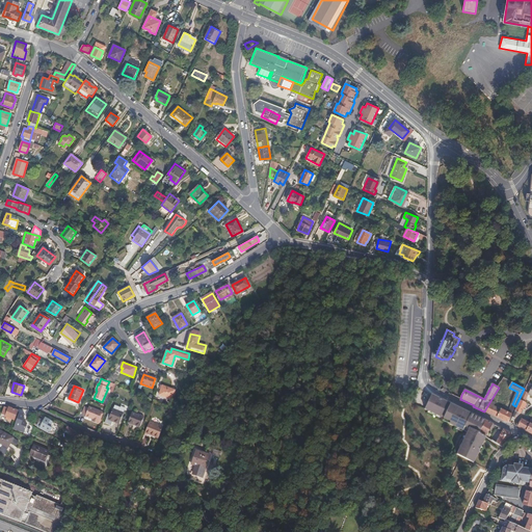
[(175,390),(162,386),(159,395),(171,399),(175,390)]
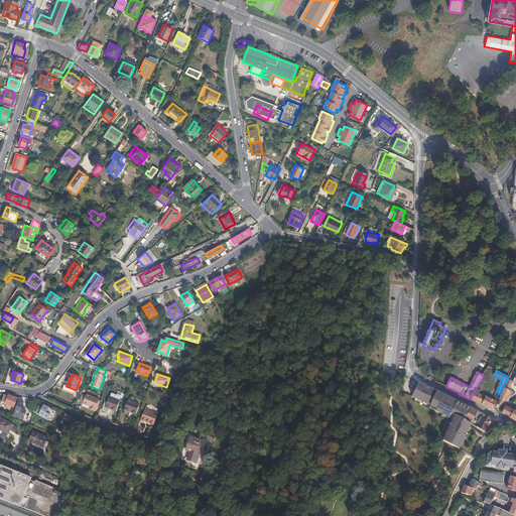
[(428,404),(434,390),(419,383),(412,397),(428,404)]
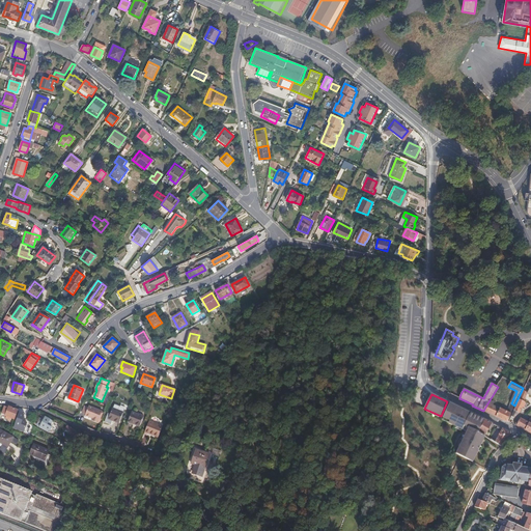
[(520,399),(509,422),(511,423),(514,418),(520,413),(523,408),(525,409),(530,406),(524,401),(520,399)]
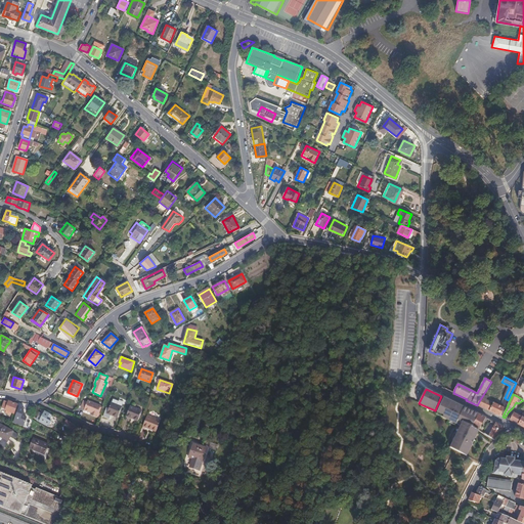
[(455,404),(441,396),(435,410),(443,416),(442,418),(461,426),(450,447),(466,455),(478,431),(473,428),(480,416),(456,404),(455,404)]
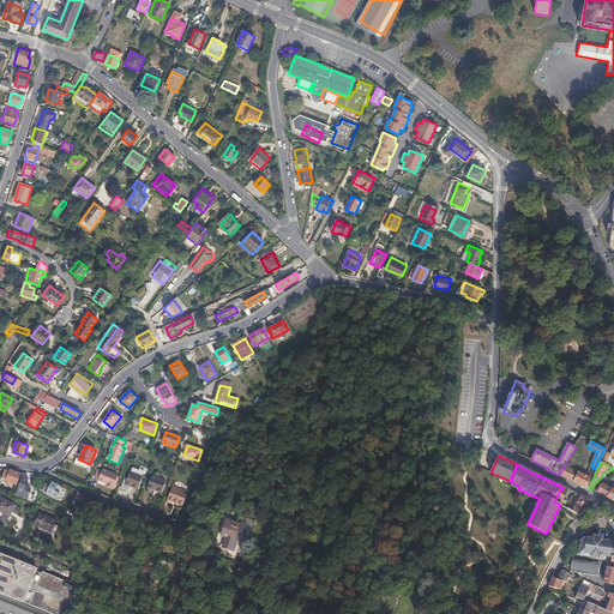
[(559,475),(587,488),(591,479),(564,467),(559,475)]
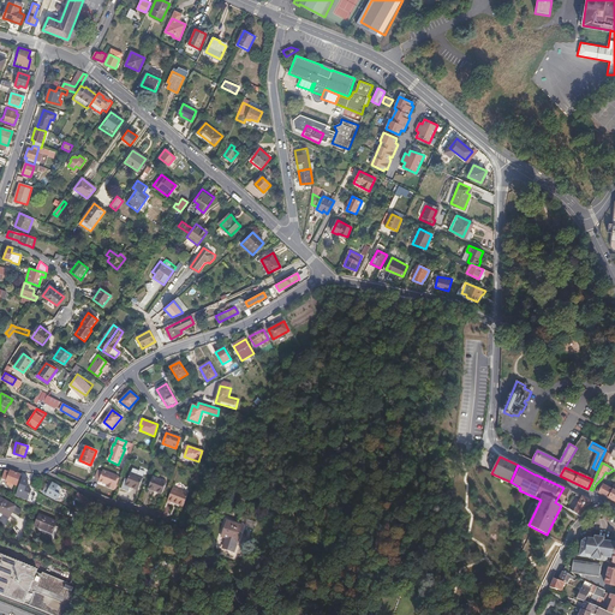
[(18,484),(19,481),(22,473),(17,471),(17,472),(11,470),(10,471),(7,479),(6,479),(7,481),(13,483),(18,484)]
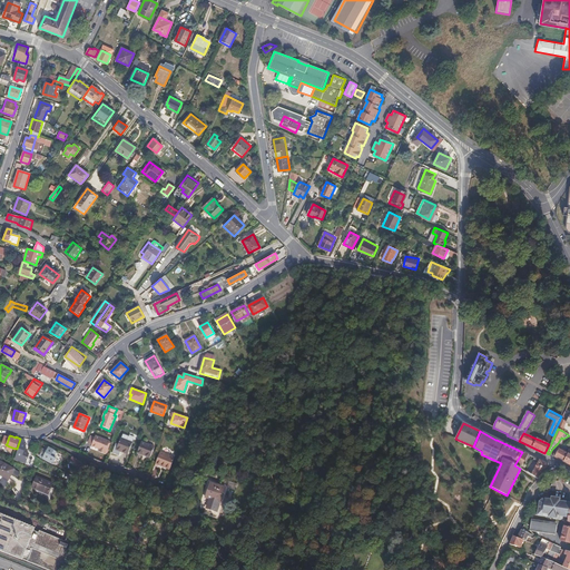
[(94,438),(90,435),(87,443),(90,445),(90,446),(98,450),(97,451),(104,454),(109,441),(95,436),(94,438)]
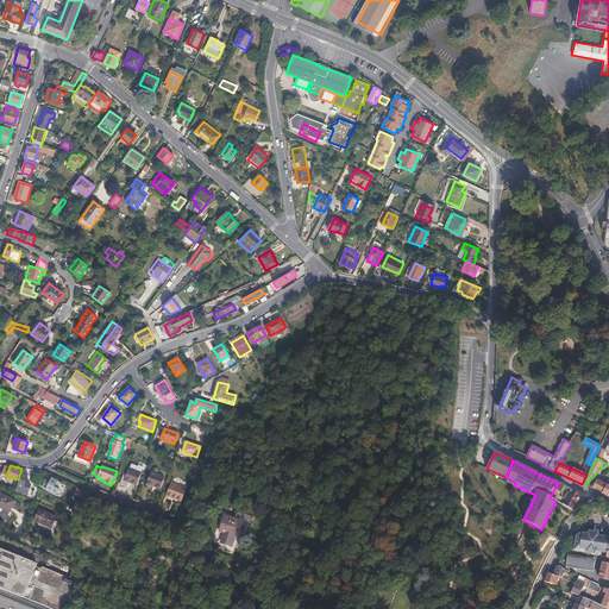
[(22,468),(22,469),(19,476),(20,476),(17,490),(29,495),(31,484),(29,483),(29,481),(26,481),(29,473),(25,472),(26,469),(22,468)]
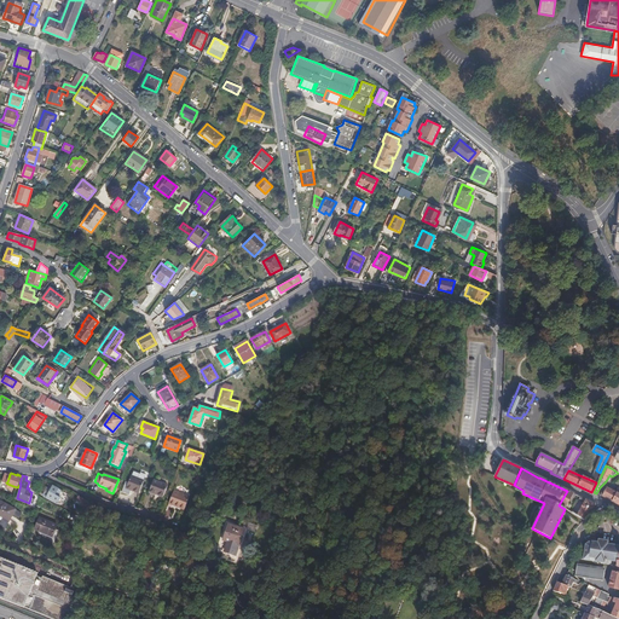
[(144,482),(131,478),(126,489),(139,495),(144,482)]
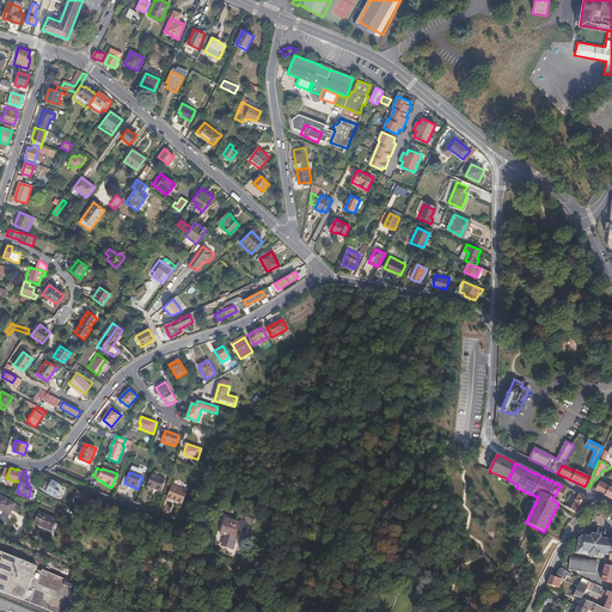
[(153,478),(152,477),(147,489),(160,495),(166,483),(164,482),(153,478)]
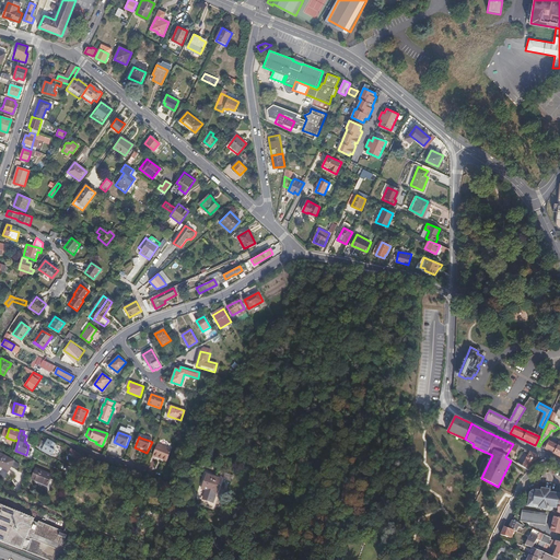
[(50,447),(54,442),(48,440),(43,450),(51,455),(55,450),(50,447)]
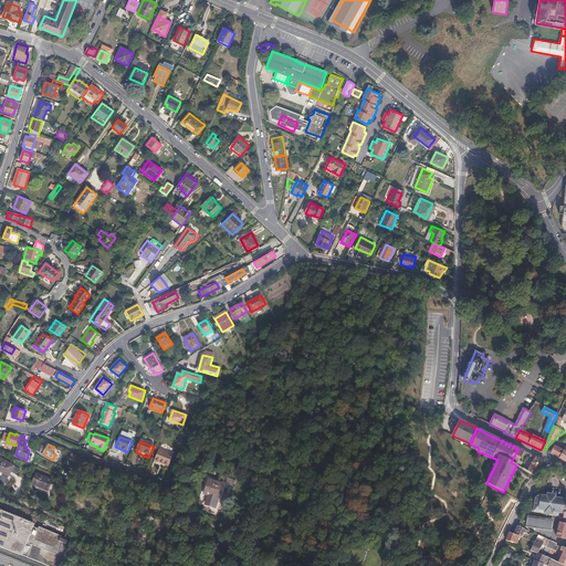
[(552,447),(548,453),(559,459),(564,450),(555,446),(554,448),(552,447)]
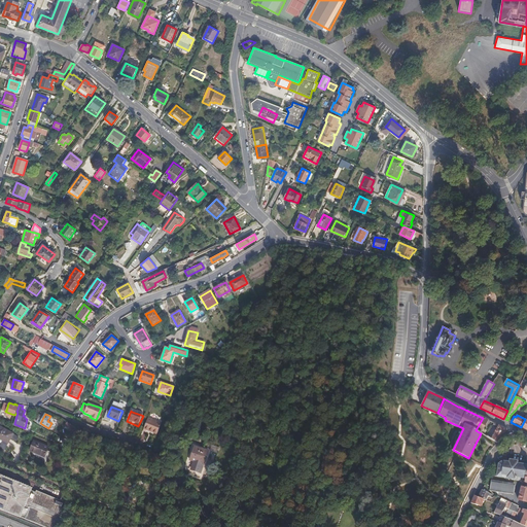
[(489,421),(483,418),(476,430),(481,433),(489,421)]
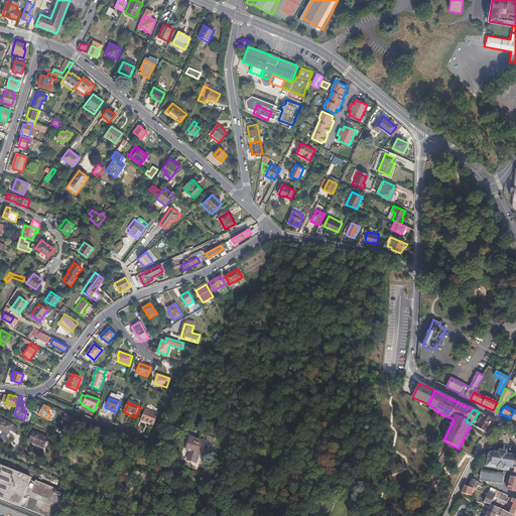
[(140,423),(153,428),(157,417),(144,412),(140,423)]
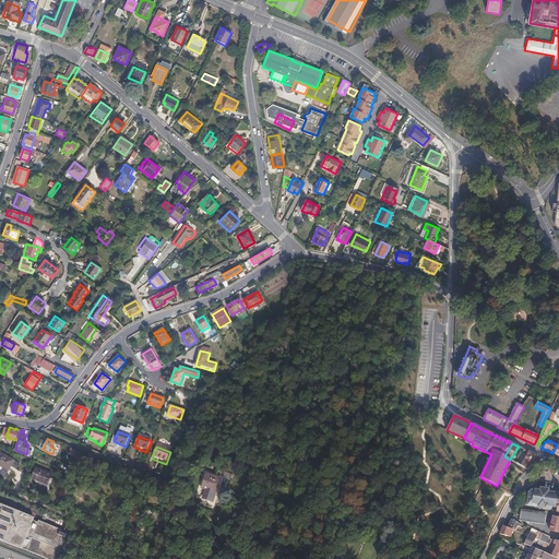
[(521,465),(527,470),(535,461),(538,455),(530,452),(521,465)]
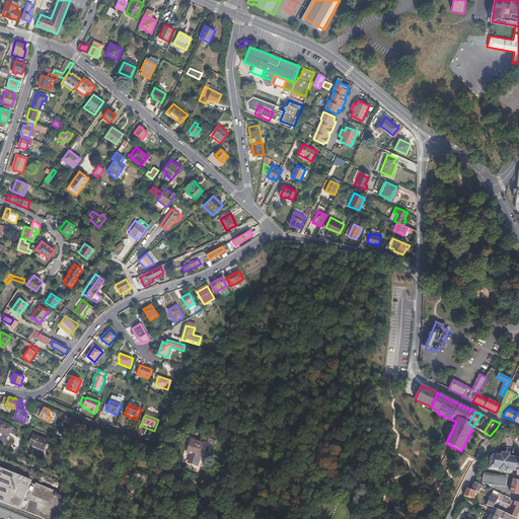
[(14,428),(0,422),(0,434),(5,436),(9,438),(14,428)]
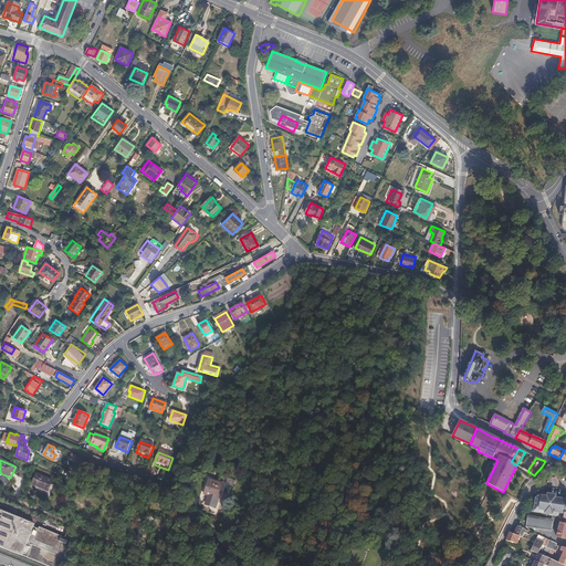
[(52,480),(37,473),(32,484),(48,491),(52,480)]
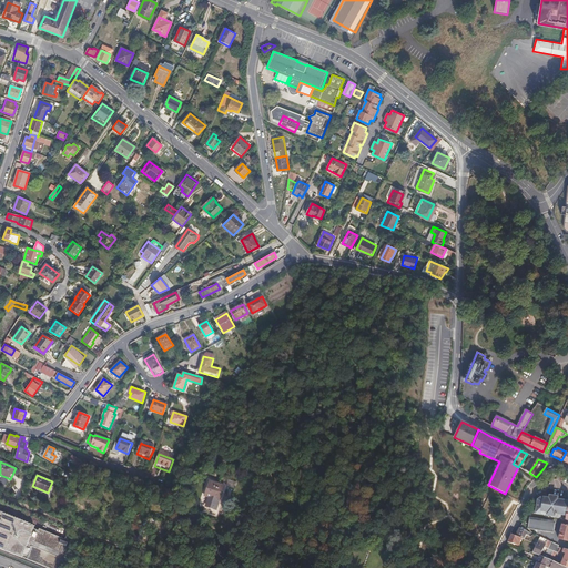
[(224,485),(209,479),(203,496),(208,497),(204,506),(216,509),(224,485)]
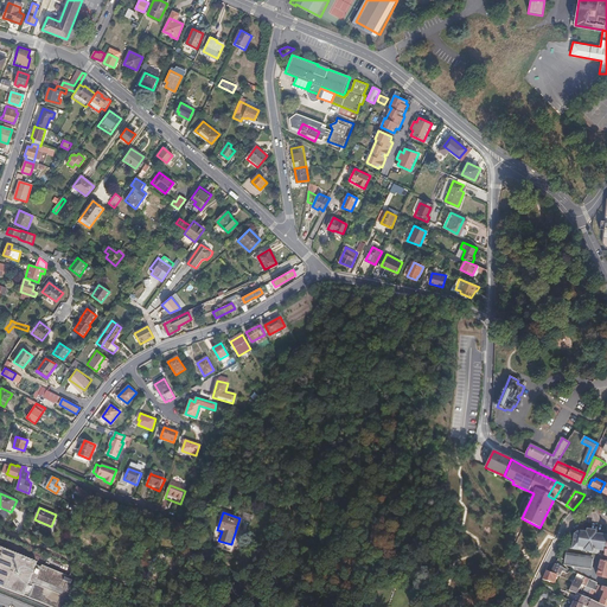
[(575,534),(574,541),(573,549),(593,553),(593,554),(599,555),(600,550),(605,551),(605,556),(606,556),(606,535),(598,534),(598,531),(587,529),(587,532),(580,531),(579,531),(575,534)]
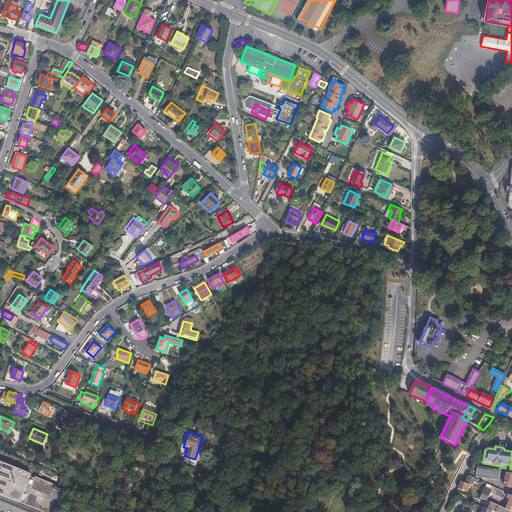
[(478,453),(480,454),(484,456),(485,450),(488,448),(484,447),(481,449),(478,453)]
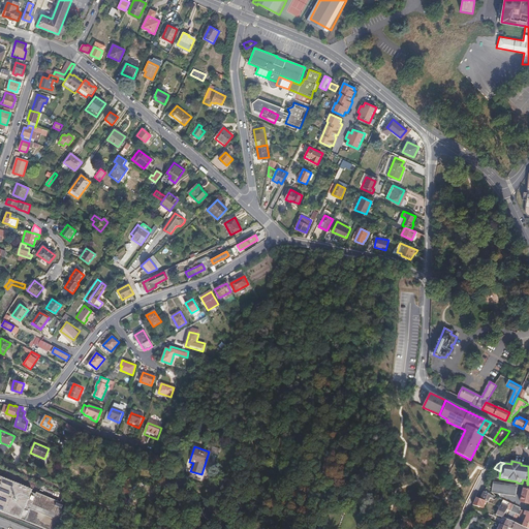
[(499,478),(500,471),(496,469),(494,477),(497,478),(497,480),(495,491),(519,495),(520,485),(499,480),(499,478)]
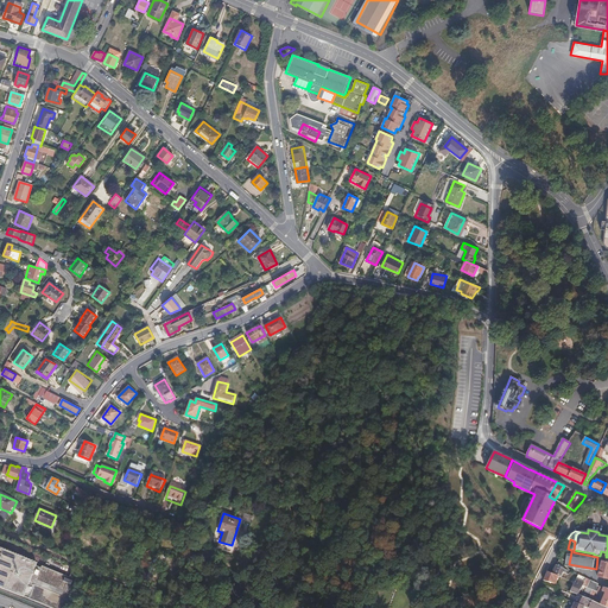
[(38,563),(0,546),(0,586),(24,596),(25,594),(30,595),(29,597),(52,607),(56,607),(69,577),(43,567),(42,569),(36,567),(38,563)]
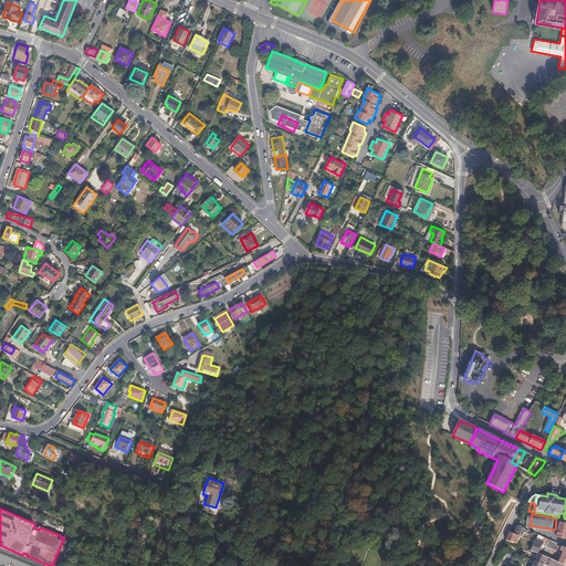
[(515,534),(522,536),(524,537),(525,533),(526,530),(519,526),(515,534)]
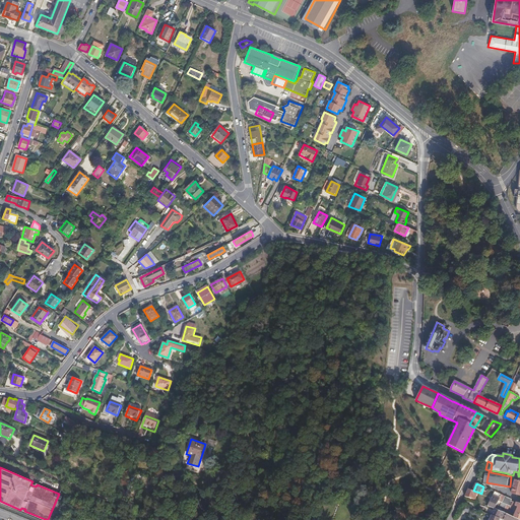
[(469,489),(465,497),(467,498),(473,499),(475,499),(479,493),(473,491),(469,489)]
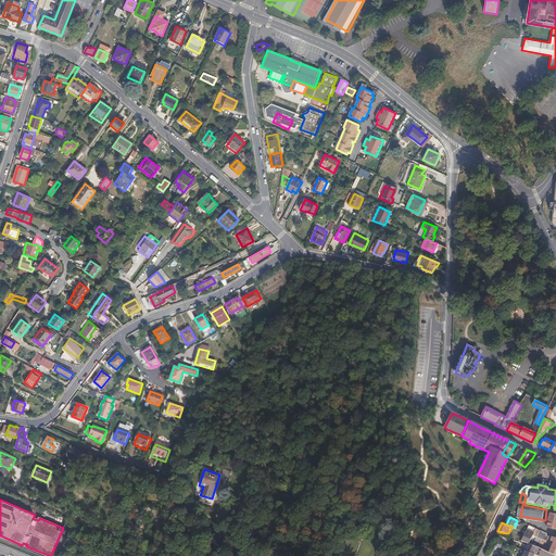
[(533,535),(536,529),(530,526),(527,534),(522,541),(529,544),(533,535)]
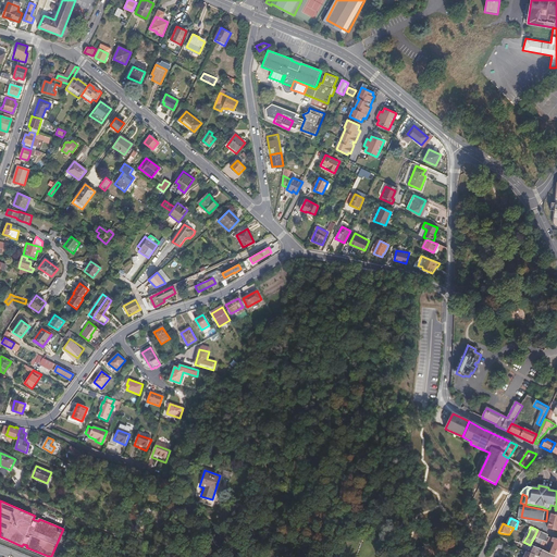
[(537,530),(534,536),(543,540),(547,542),(548,540),(547,539),(548,535),(537,530)]
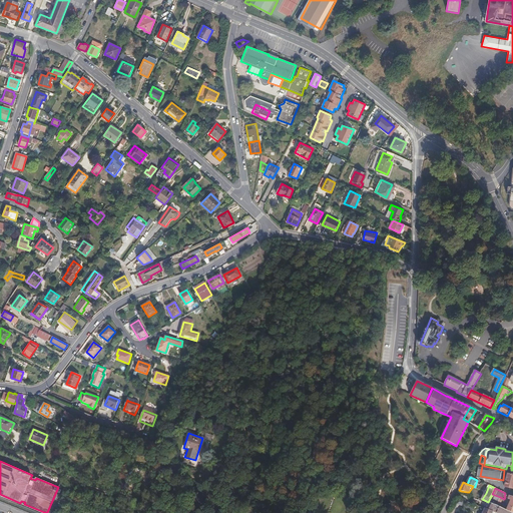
[(466,499),(468,496),(460,494),(459,497),(466,501),(466,502),(469,503),(470,500),(466,499)]
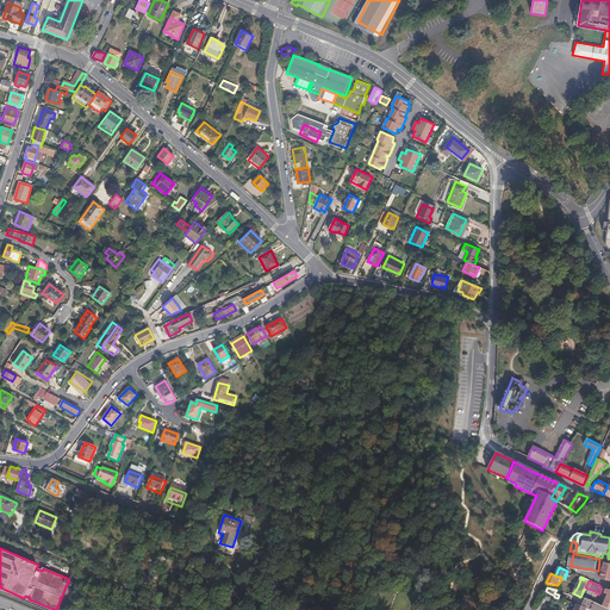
[(609,609),(609,590),(601,589),(601,591),(599,593),(599,596),(603,597),(604,596),(605,596),(607,593),(602,607),(607,608),(609,609)]
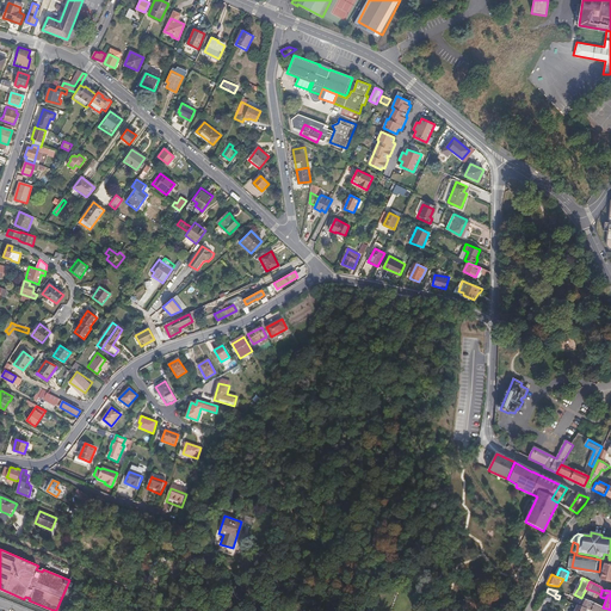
[(592,610),(596,604),(592,602),(581,598),(578,605),(587,610),(591,610),(592,610)]
